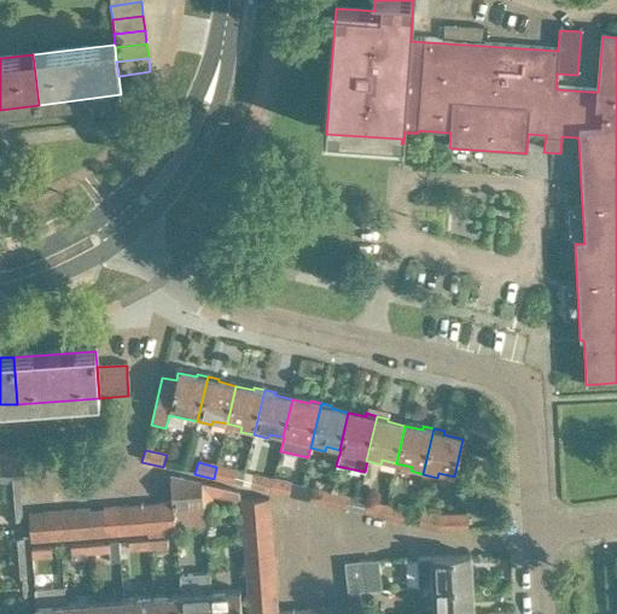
[(24,466),(0,467),(0,486),(5,486),(6,504),(19,503),(18,483),(25,483),(24,466)]
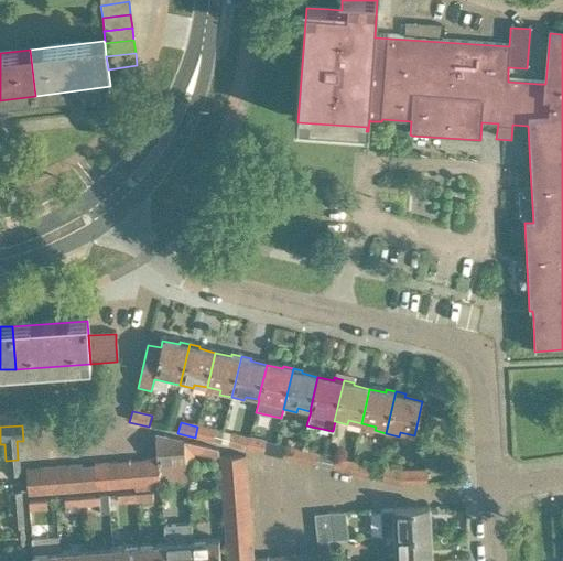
[(220,444),(224,432),(197,427),(195,438),(220,444)]
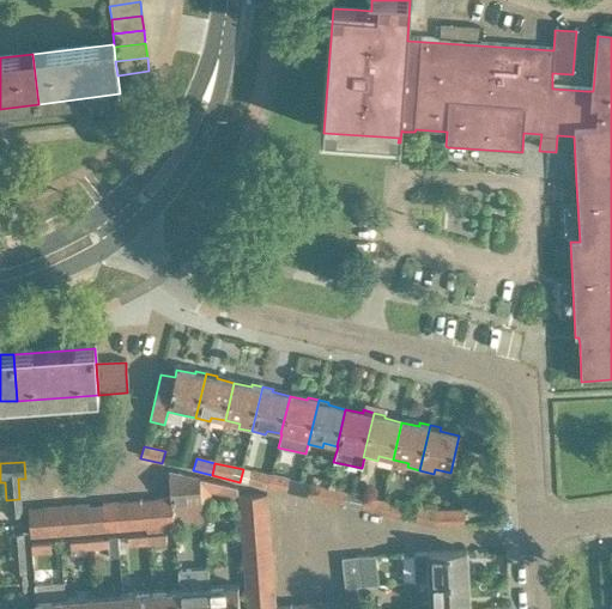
[(252,472),(249,483),(268,488),(271,476),(252,472)]
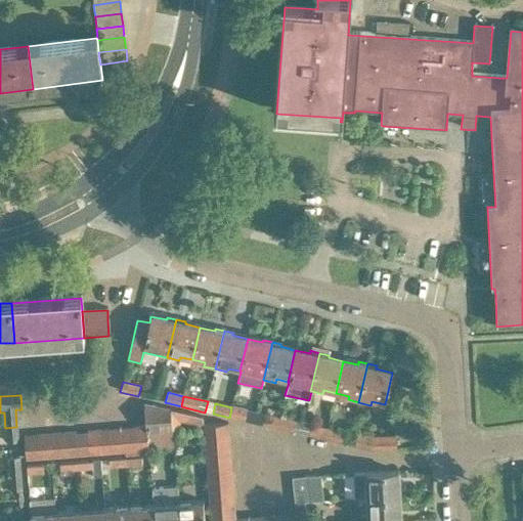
[(172,435),(170,411),(146,406),(145,406),(147,429),(145,429),(146,437),(172,435)]
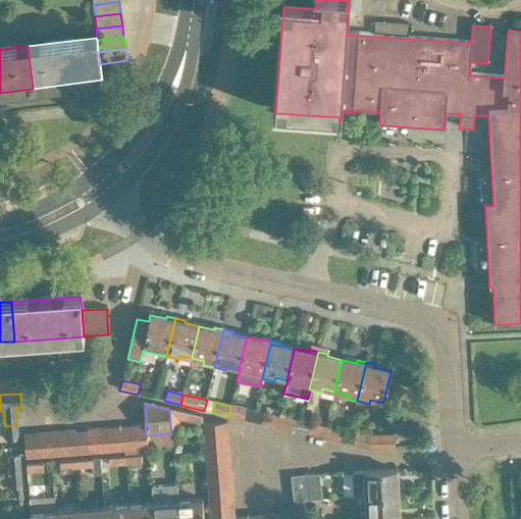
[(252,422),(254,411),(230,406),(228,416),(252,422)]
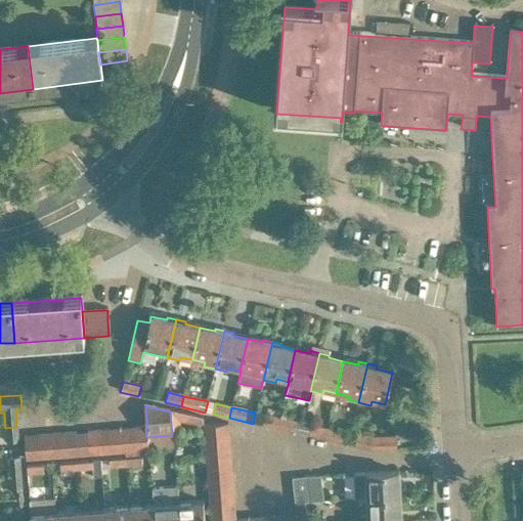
[(276,429),(279,419),(255,413),(253,424),(276,429)]
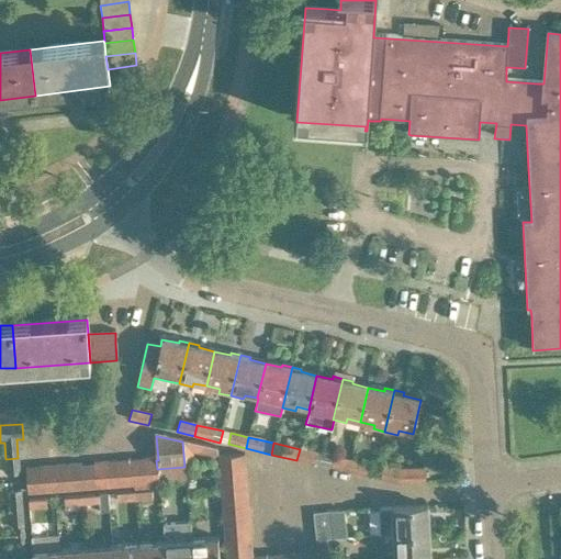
[(211,457),(210,448),(193,445),(191,453),(211,457)]
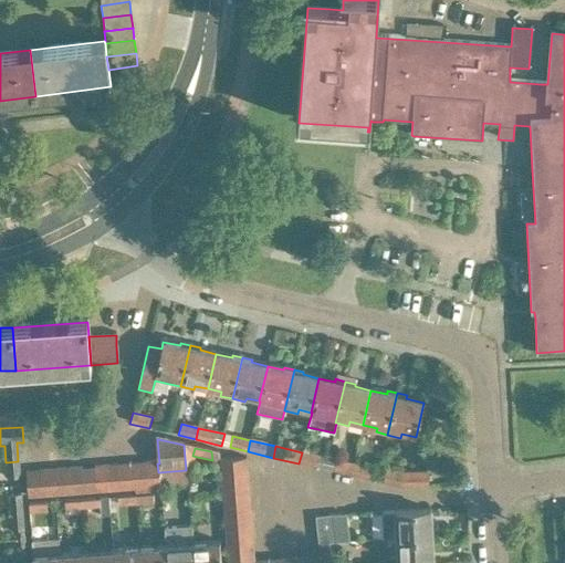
[(324,470),(327,458),(302,452),(299,464),(324,470)]
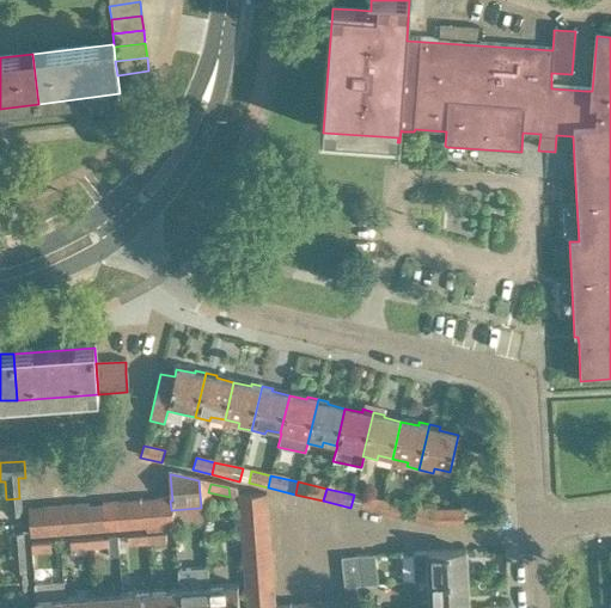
[(379,514),(382,502),(354,495),(350,508),(379,514)]
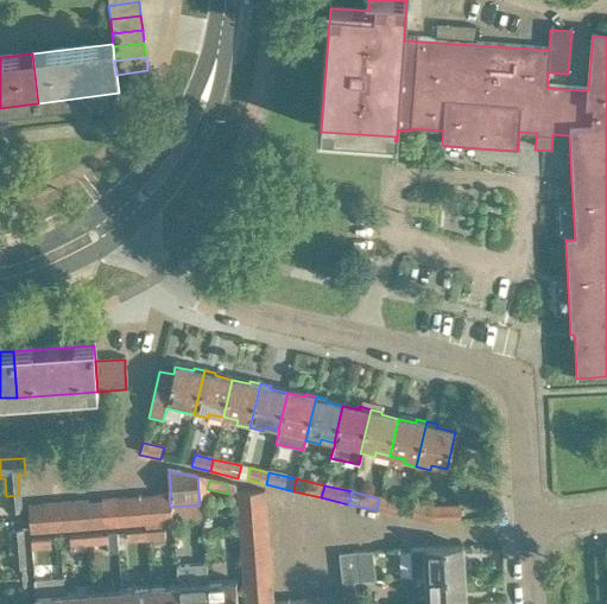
[(265,508),(264,494),(235,496),(236,510),(265,508)]
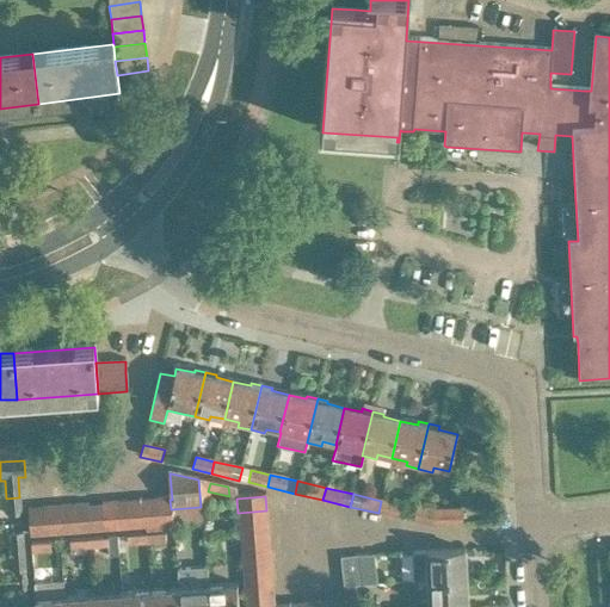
[(20,518),(19,497),(6,499),(7,518),(20,518)]
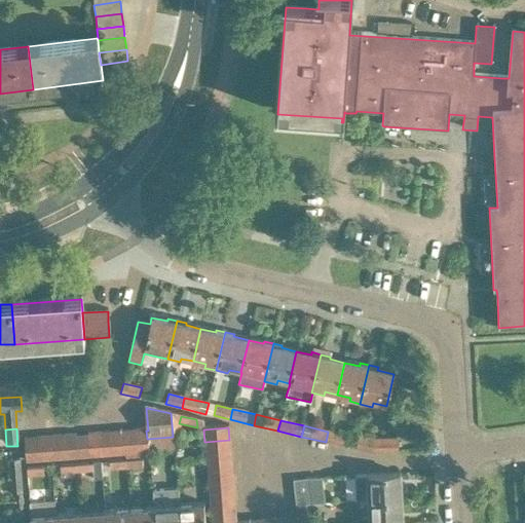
[(147,439),(146,431),(133,432),(135,454),(139,454),(148,453),(147,439)]
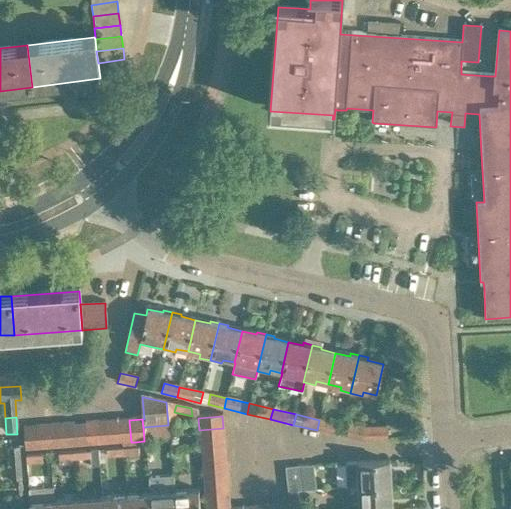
[(131,442),(129,420),(117,421),(118,443),(121,443),(131,442)]
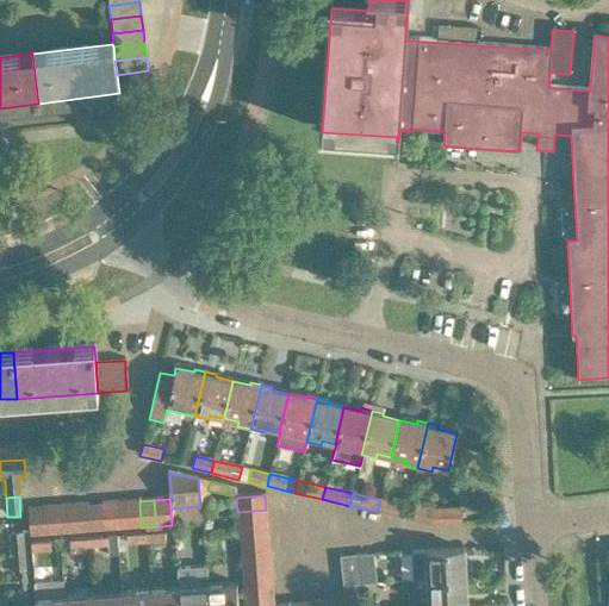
[(397,517),(401,505),(380,500),(378,512),(397,517)]
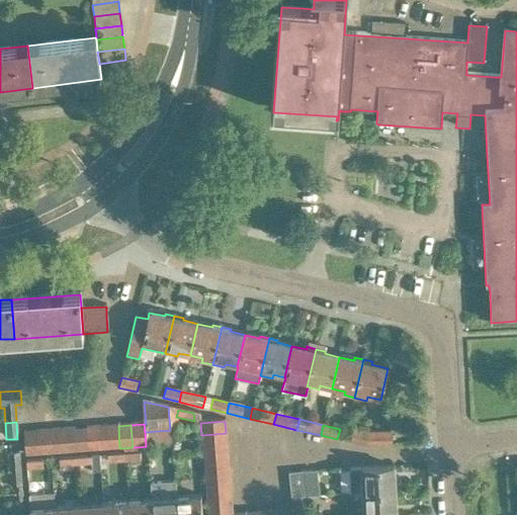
[(119,448),(118,426),(105,427),(106,449),(119,448)]
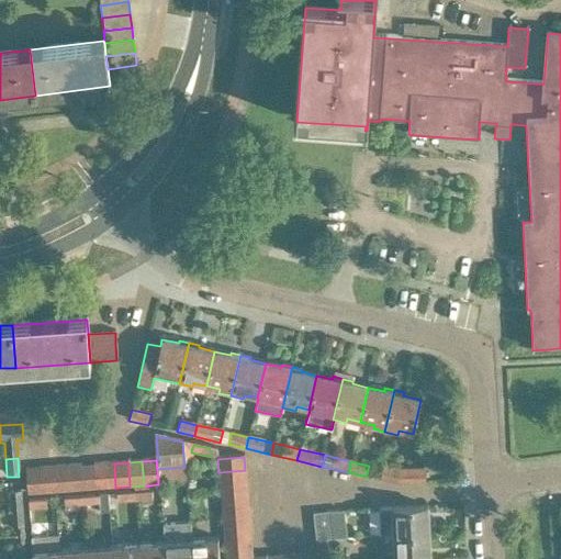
[(115,488),(114,464),(94,465),(94,467),(96,490),(115,488)]
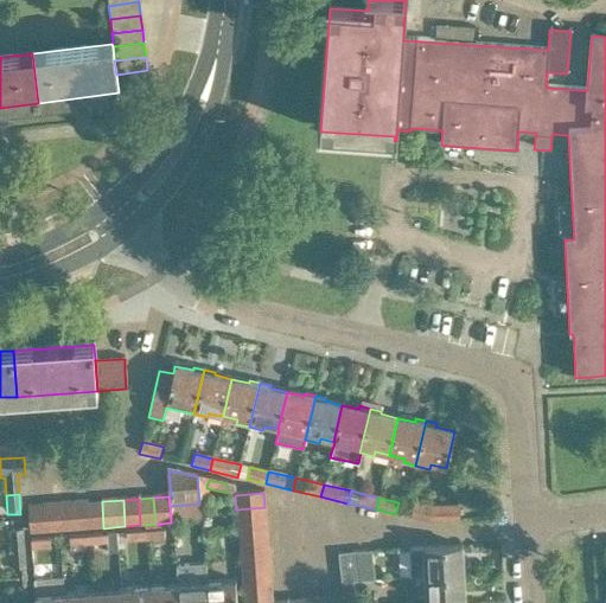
[(89,530),(87,504),(87,502),(72,504),(74,531),(89,530)]
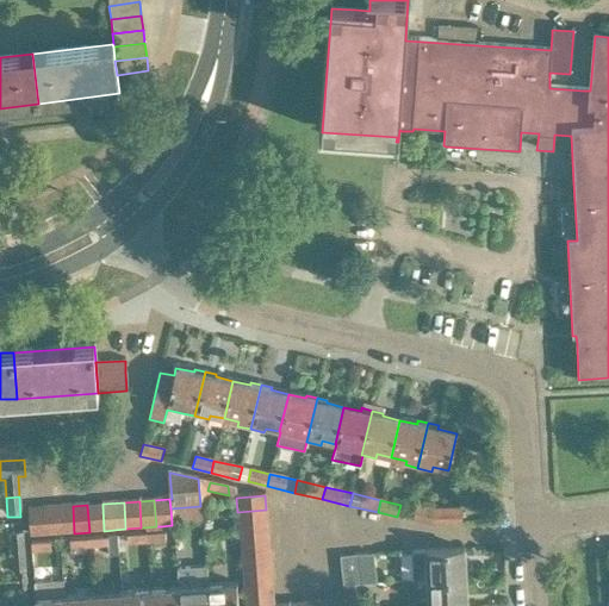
[(461,525),(461,508),(432,508),(416,505),(412,520),(432,525),(461,525)]
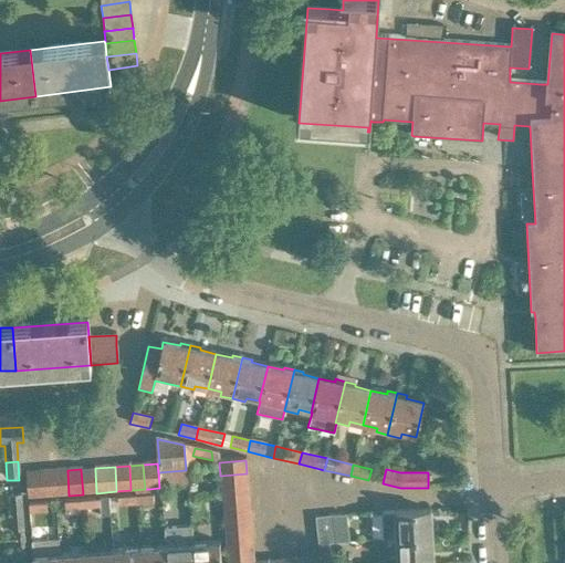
[(69,496),(67,470),(53,471),(55,496),(69,496)]
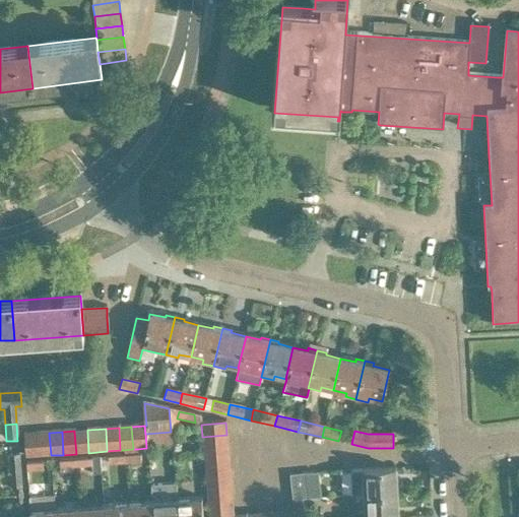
[(88,453),(87,432),(74,432),(76,454),(88,453)]
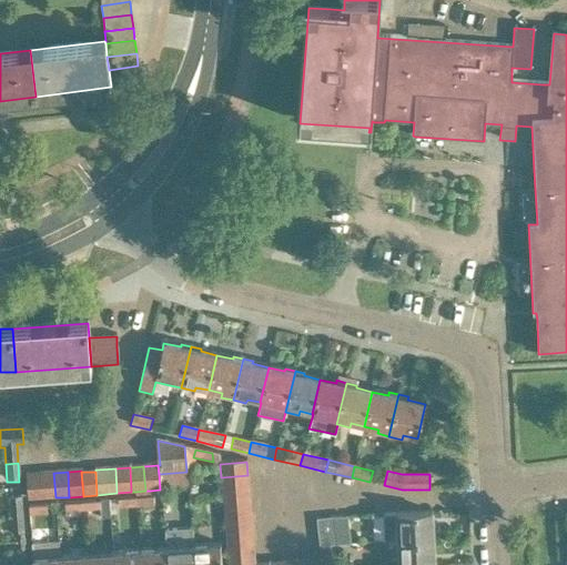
[(56,497),(53,473),(40,474),(41,498),(56,497)]
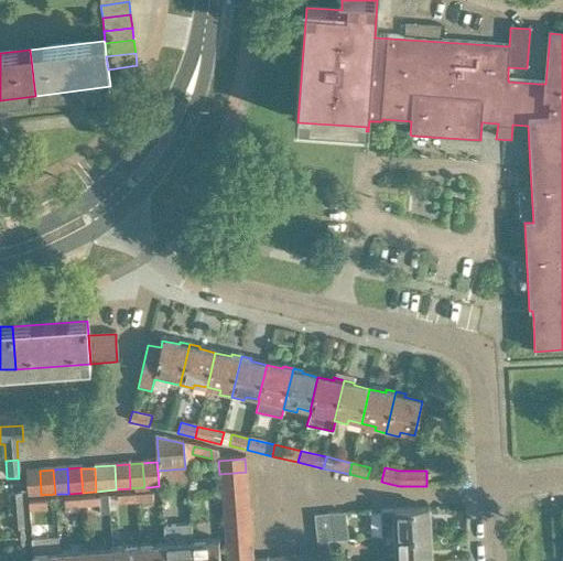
[(41,495),(40,471),(25,471),(28,496),(41,495)]
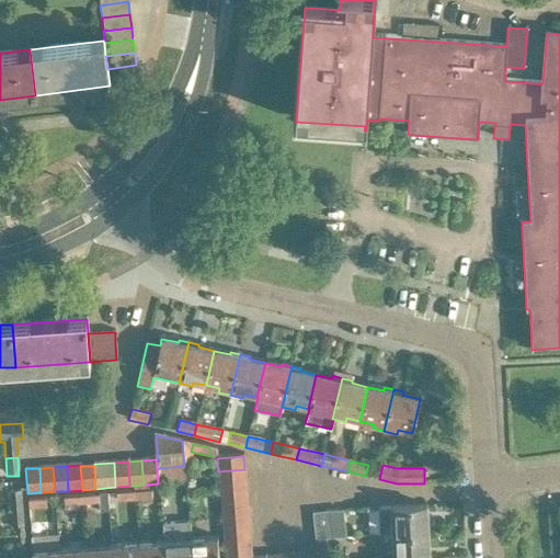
[(246,484),(244,469),(218,471),(219,485),(246,484)]
